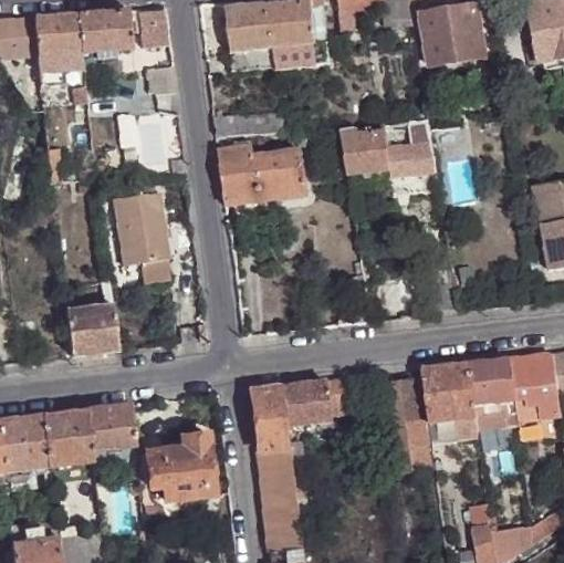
[(258,0),(259,4),(222,8),(229,51),(230,51),(271,47),(265,0),(258,0)]
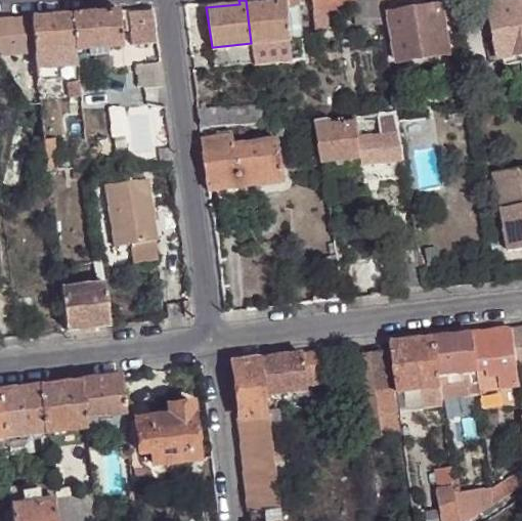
[(246,0),(251,43),(253,59),(254,63),(304,57),(301,38),(290,39),(287,2),(298,0),(273,0),(273,1),(258,3),(258,0),(246,0)]
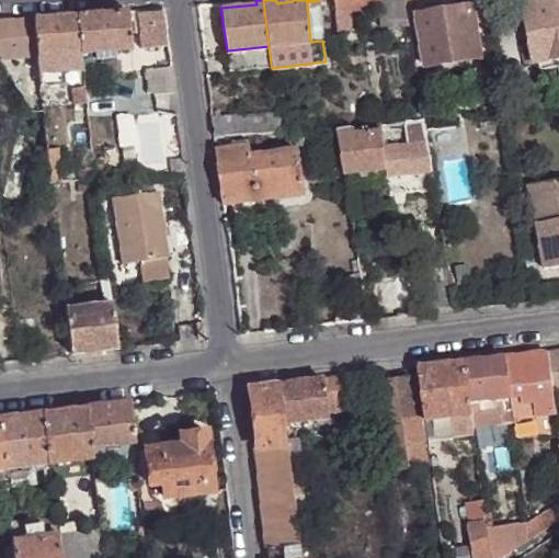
[(331,0),(332,6),(376,2),(378,16),(406,13),(403,0),(331,0)]
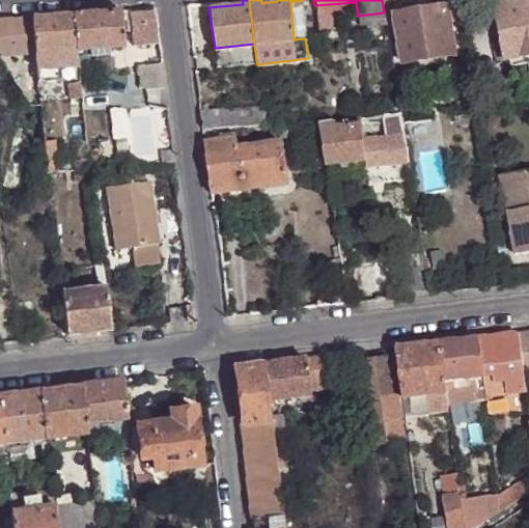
[(507,0),(494,2),(502,56),(528,51),(528,0),(507,0)]
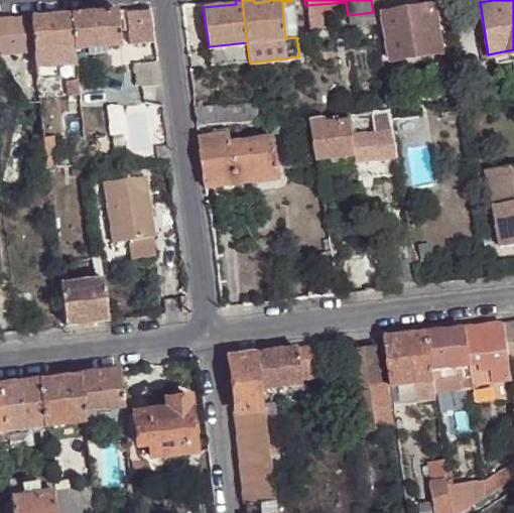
[(440,51),(432,3),(383,11),(390,58),(440,51)]
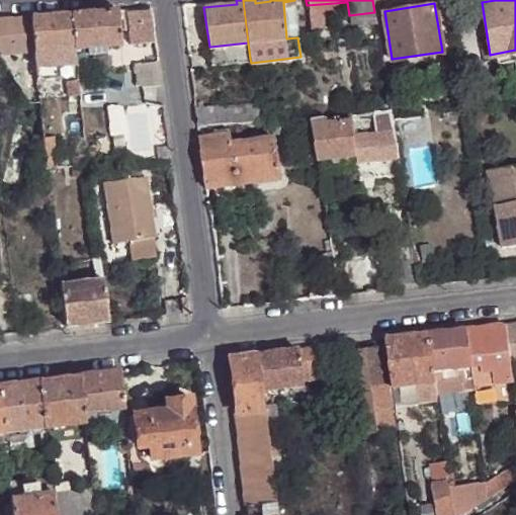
[(150,5),(124,7),(126,27),(133,26),(135,41),(154,40),(150,5)]
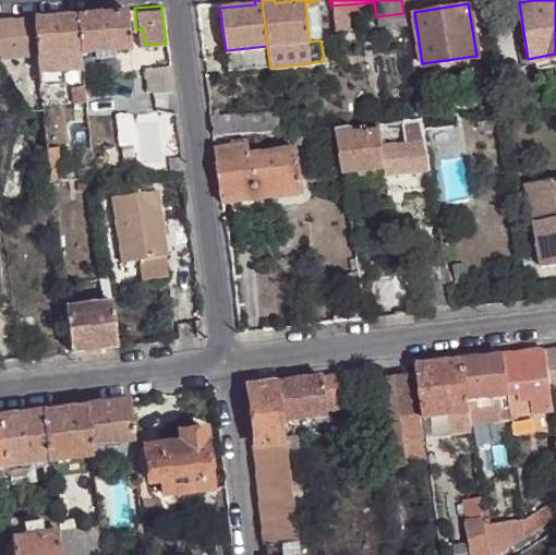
[(125,8),(75,11),(83,83),(92,82),(91,76),(92,76),(91,68),(88,68),(87,47),(129,45),(125,8)]
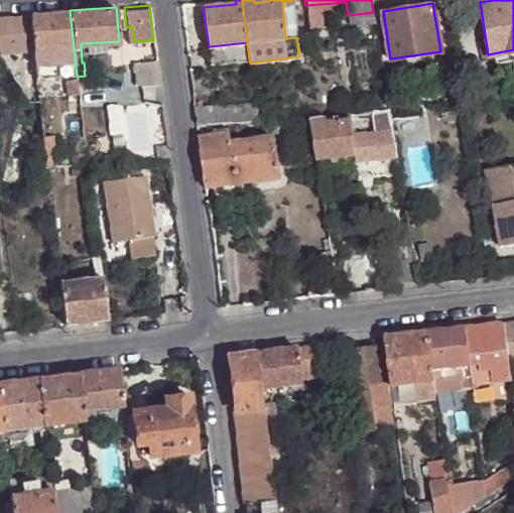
[(32,47),(36,79),(67,77),(77,77),(70,10),(29,13),(32,47)]
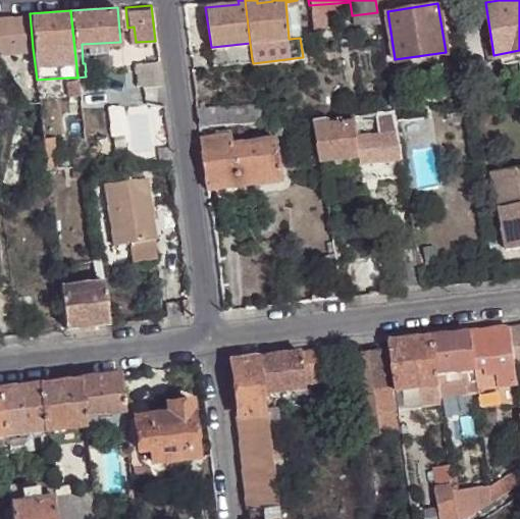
[(0,50),(33,48),(30,13),(0,15),(0,50)]
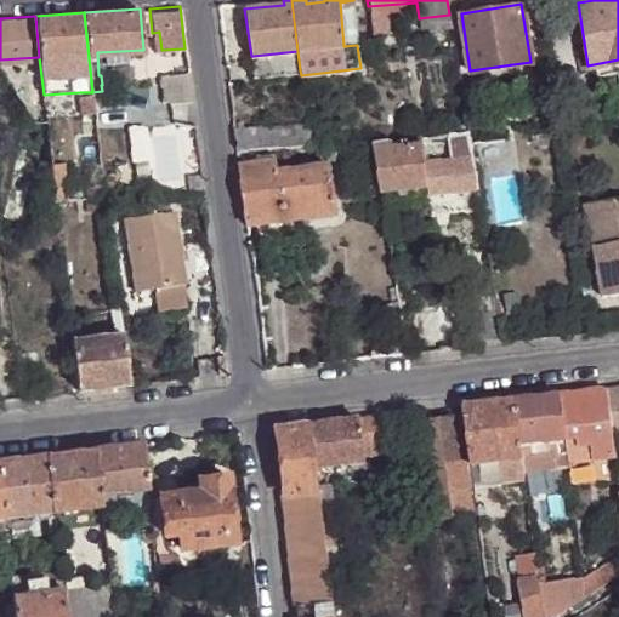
[(297,51),(253,56),(255,75),(300,70),(297,51)]
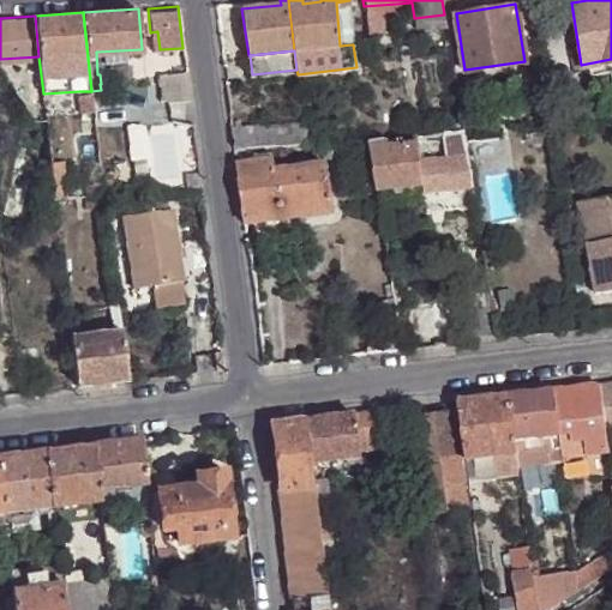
[(186,71),(165,73),(165,76),(159,76),(161,98),(168,97),(168,100),(189,97),(186,71)]
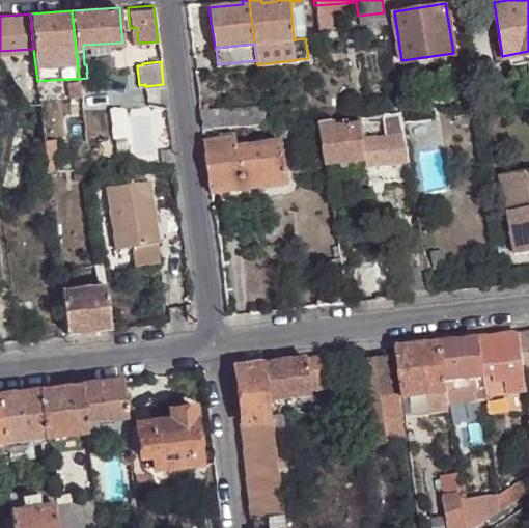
[(82,99),(79,79),(68,79),(64,83),(66,100),(82,99)]
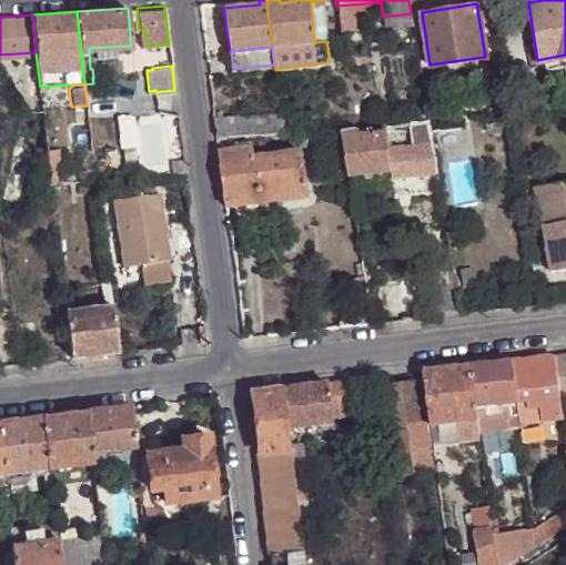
[(213,117),(215,137),(282,132),(281,112),(213,117)]
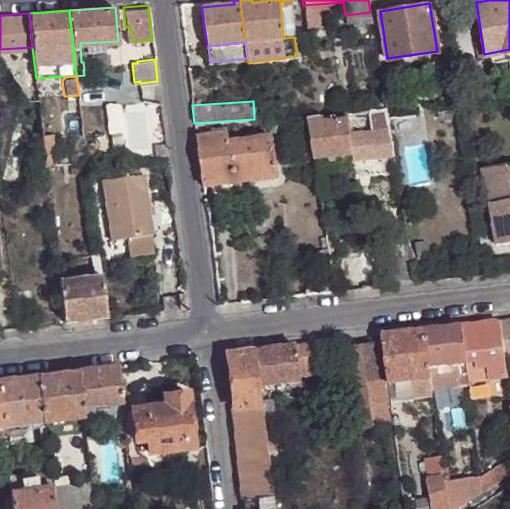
[(118,106),(104,108),(107,132),(121,130),(118,106)]
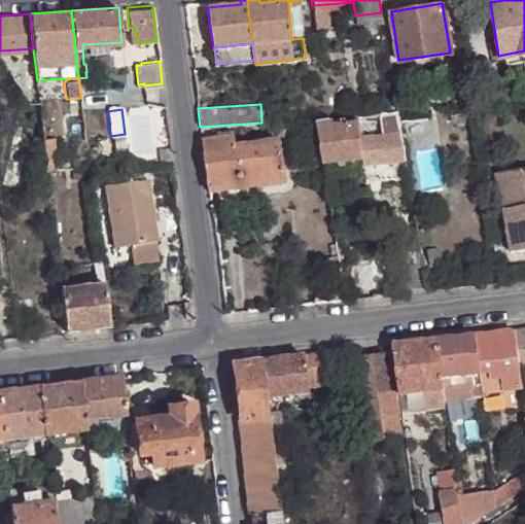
[(398,123),(396,110),(381,113),(383,125),(398,123)]
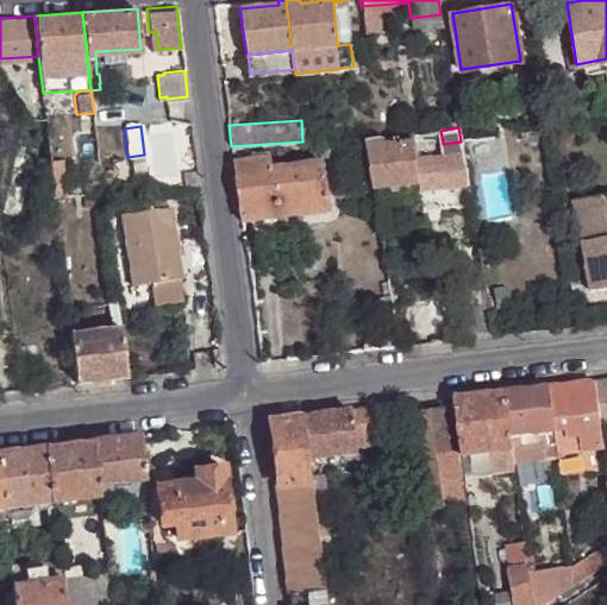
[(367,138),(368,143),(374,186),(418,182),(413,140),(383,144),(383,138),(367,138)]
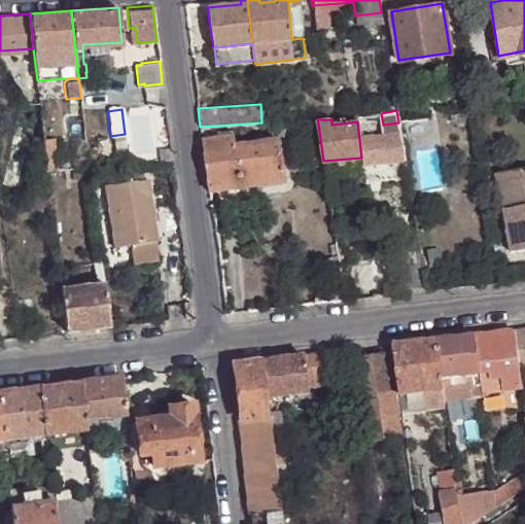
[(386,170),(405,167),(398,130),(381,133),(386,170)]
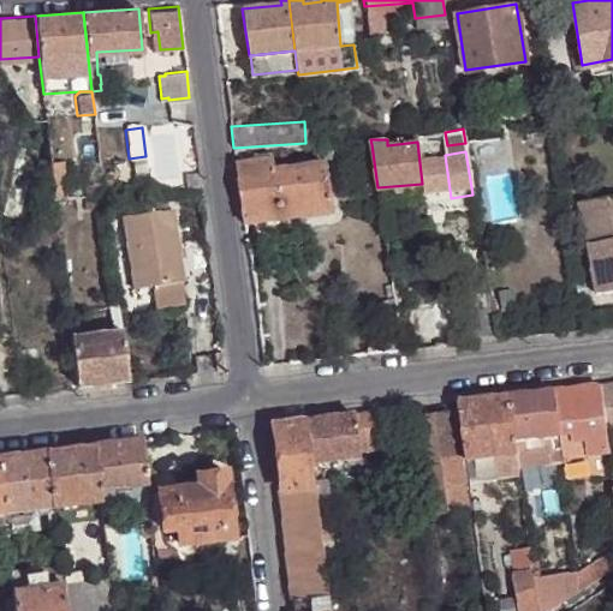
[(236,161),(243,221),(334,210),(333,203),(326,162),(275,171),(273,157),(236,161)]
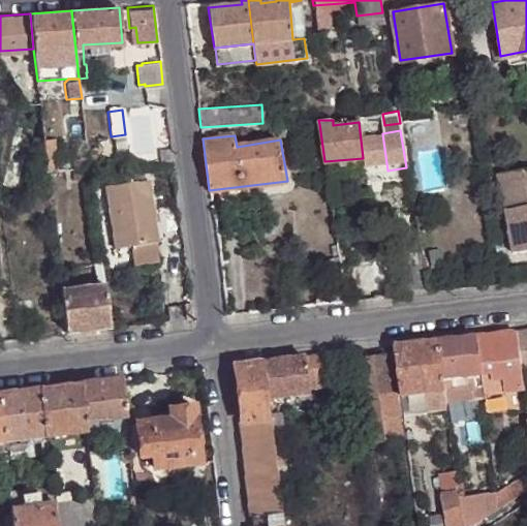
[(44,137),(49,171),(56,169),(52,136),(44,137)]
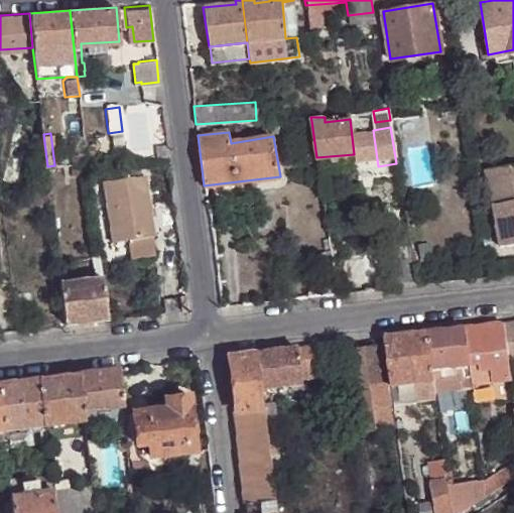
[(155,147),(156,157),(164,157),(163,146),(155,147)]
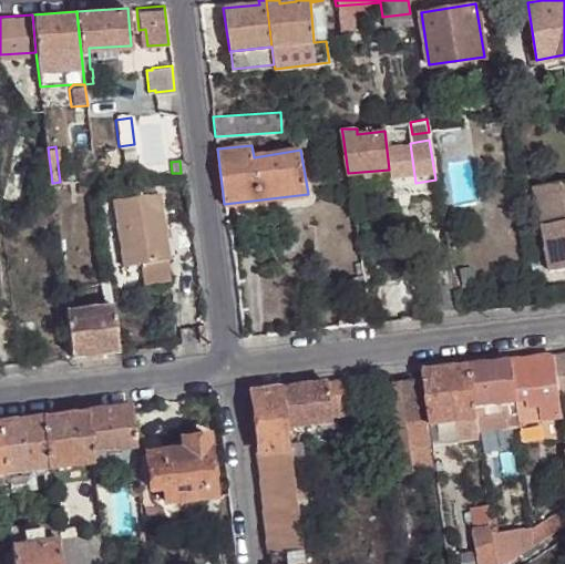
[(73,180),(92,177),(91,165),(72,167),(73,180)]
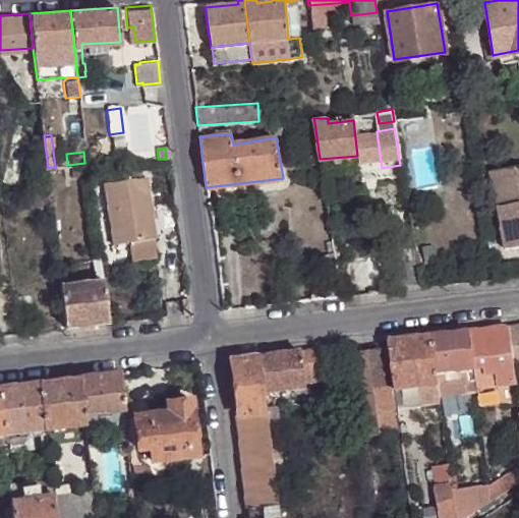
[(125,239),(149,236),(151,236),(141,174),(137,174),(136,162),(103,165),(105,179),(101,180),(110,242),(125,239)]
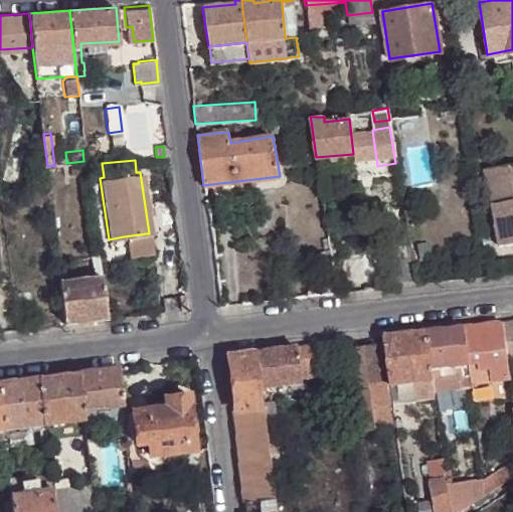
[(512,163),(482,168),(487,203),(490,203),(496,244),(512,241),(512,163)]
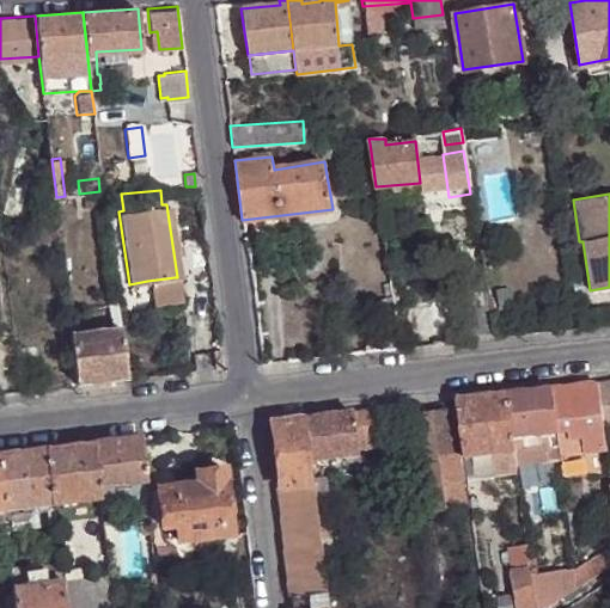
[(177,298),(175,277),(147,281),(151,302),(177,298)]
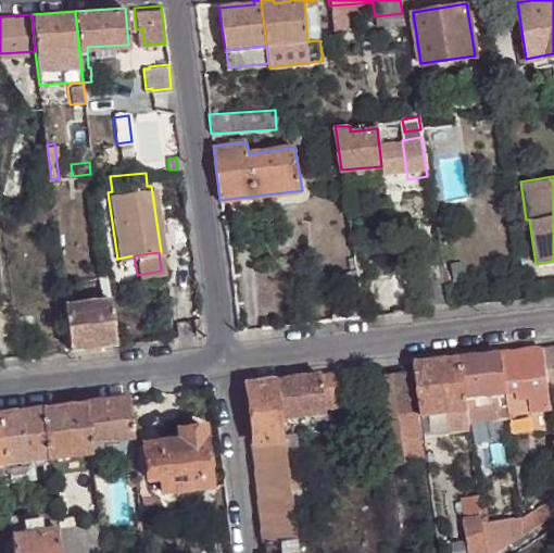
[(341,269),(344,290),(356,288),(353,268),(341,269)]
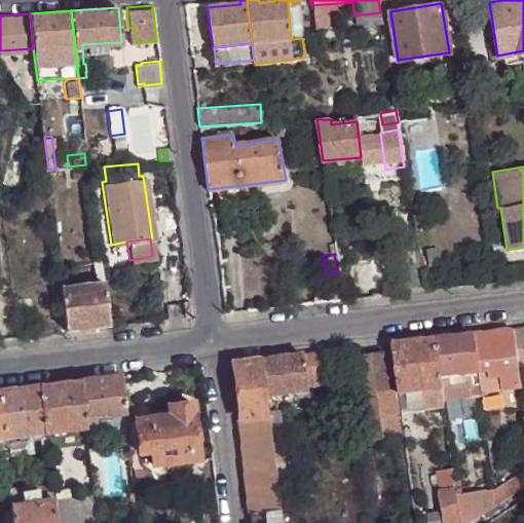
[(68,327),(109,323),(101,258),(95,259),(98,281),(90,282),(89,273),(73,275),(74,284),(63,286),(68,327)]
